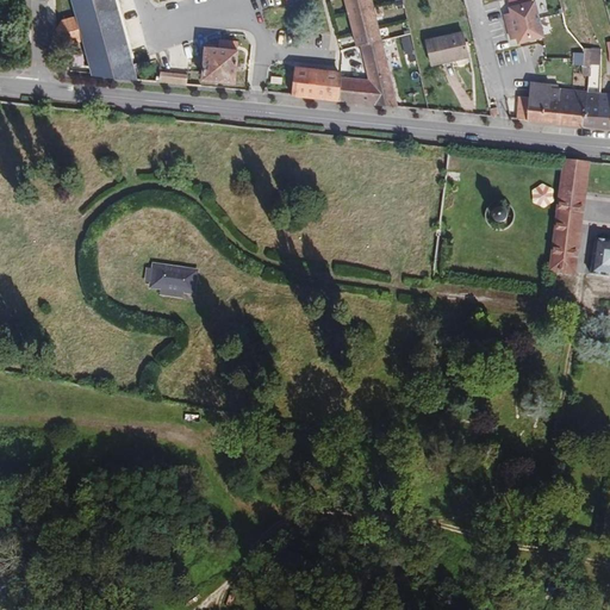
[(85,43),(97,75),(138,80),(135,63),(114,0),(72,0),(78,18),(64,23),(58,31),(62,42),(72,47),(85,43)]
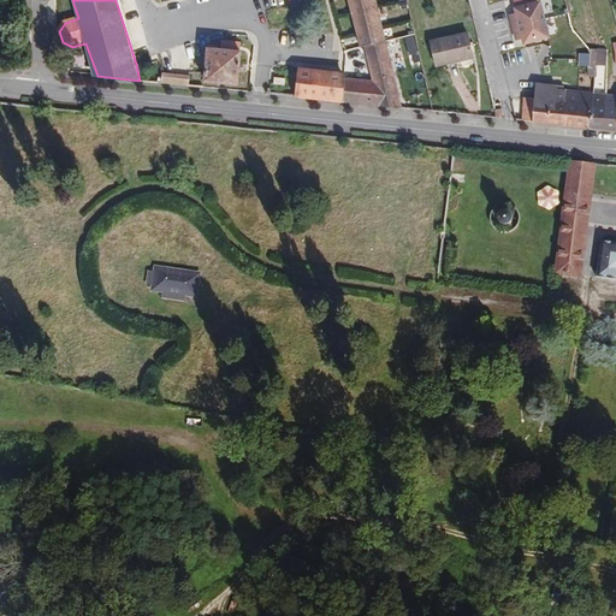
[(347,0),(360,47),(362,46),(385,40),(375,0),(347,0)]
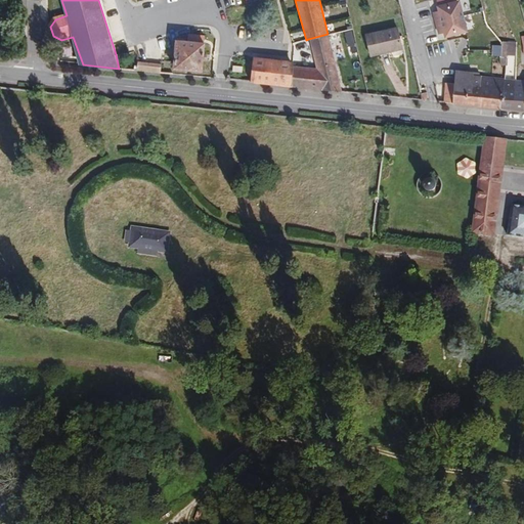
[(437,9),(432,11),(434,20),(463,13),(459,0),(453,0),(436,4),(437,9)]
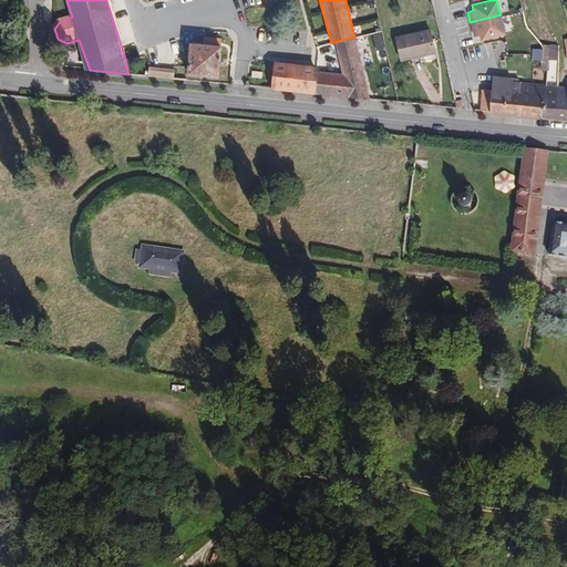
[(501,14),(470,22),(474,37),(478,35),(481,42),(506,35),(501,14)]
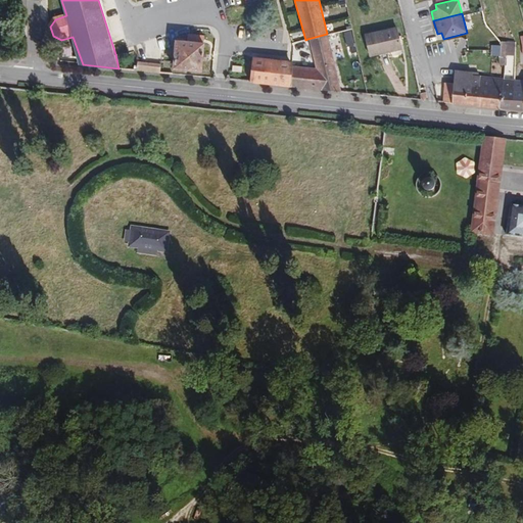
[(364,33),(369,56),(402,48),(397,25),(364,33)]
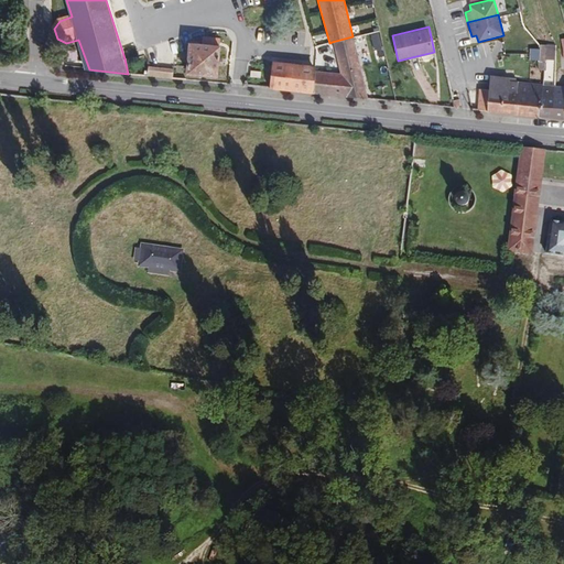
[(191,43),(187,73),(216,76),(220,46),(218,46),(218,39),(198,36),(198,43),(191,43)]
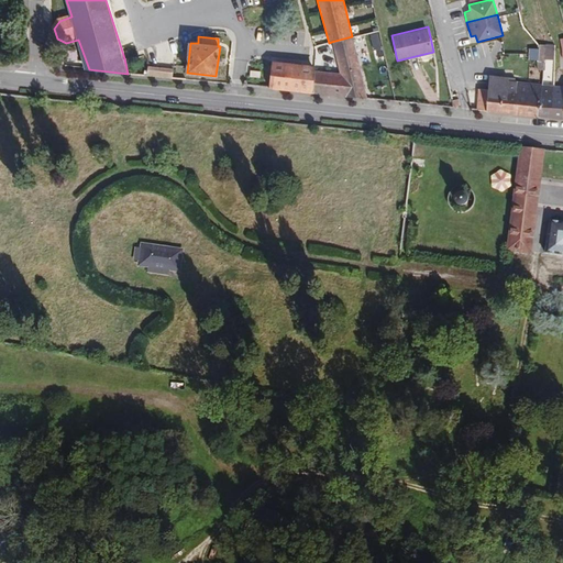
[(338,72),(312,72),(311,92),(367,97),(352,36),(331,42),(338,72)]
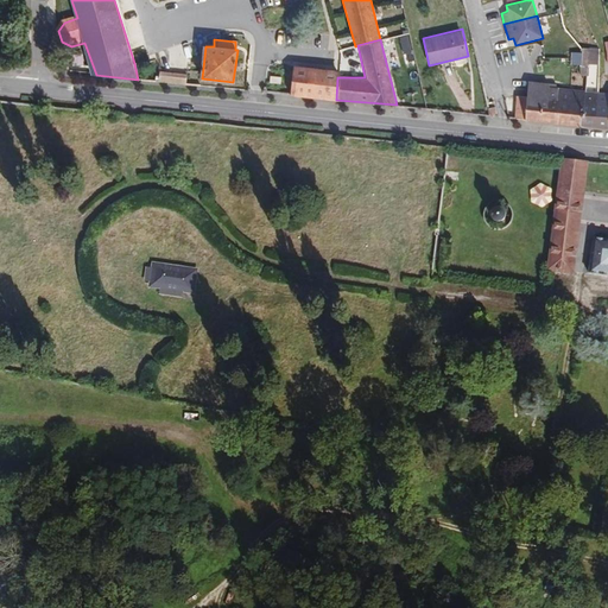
[(590,51),(589,63),(599,65),(600,54),(590,51)]
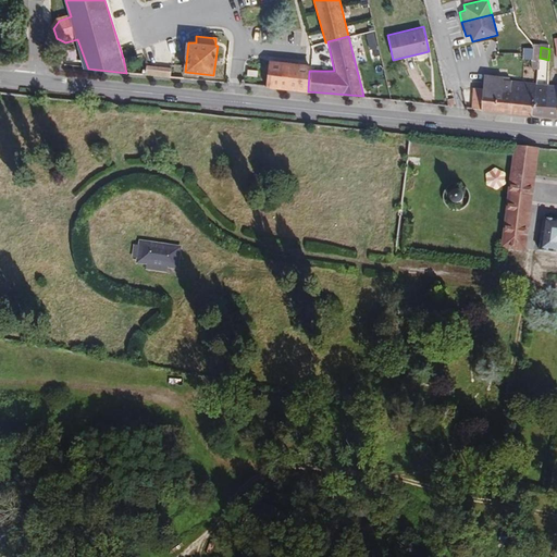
[(302,91),(305,70),(305,67),(262,63),(260,87),(302,91)]
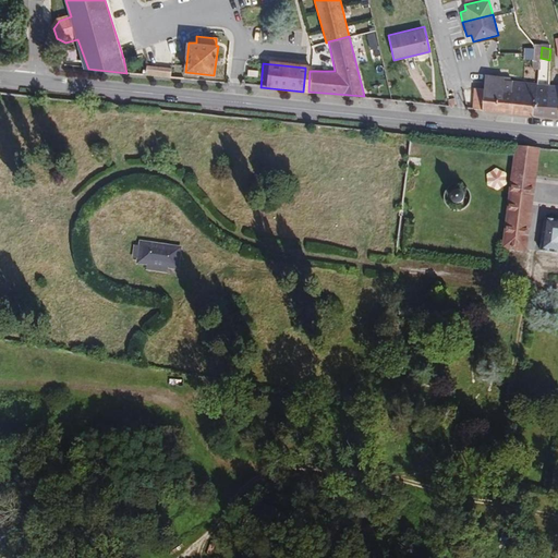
[(147,65),(146,75),(183,80),(184,75),(183,75),(183,70),(147,65)]
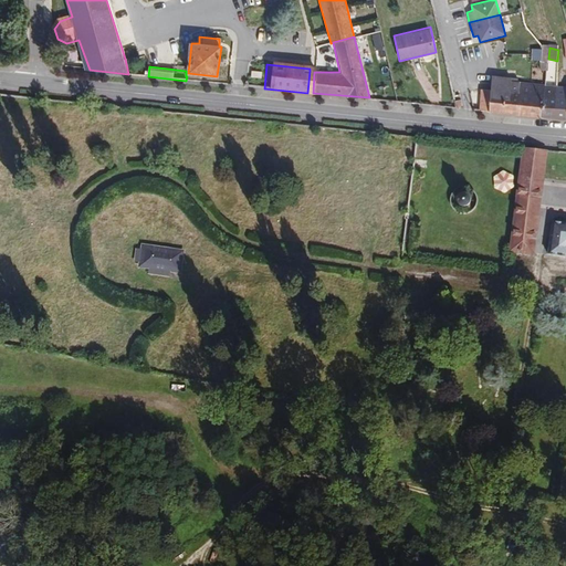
[(543,118),(546,87),(519,85),(511,85),(512,82),(492,80),(491,93),(489,113),(543,118)]
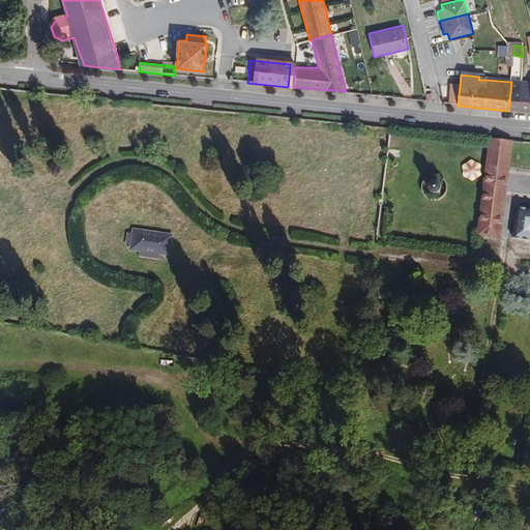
[(519,113),(522,83),(511,82),(508,111),(519,113)]
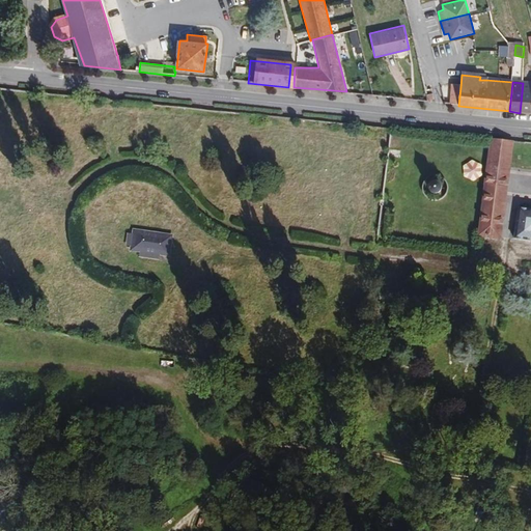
[(530,111),(530,83),(523,83),(520,113),(530,113),(530,111)]
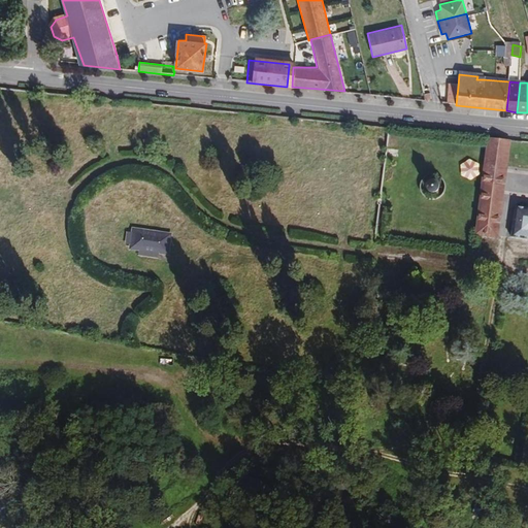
[(449,104),(456,105),(458,87),(450,86),(449,104)]
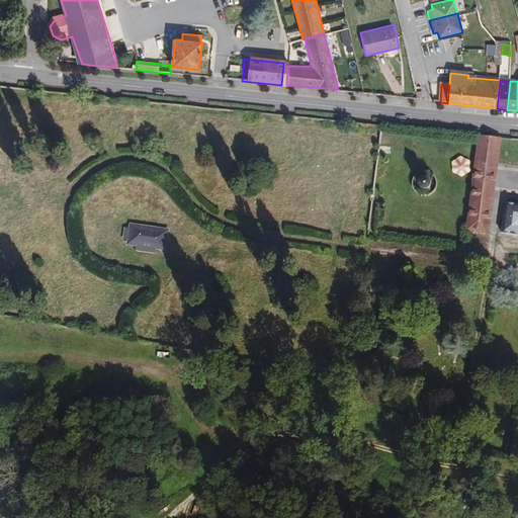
[(500,138),(477,134),(463,228),(487,232),(500,138)]
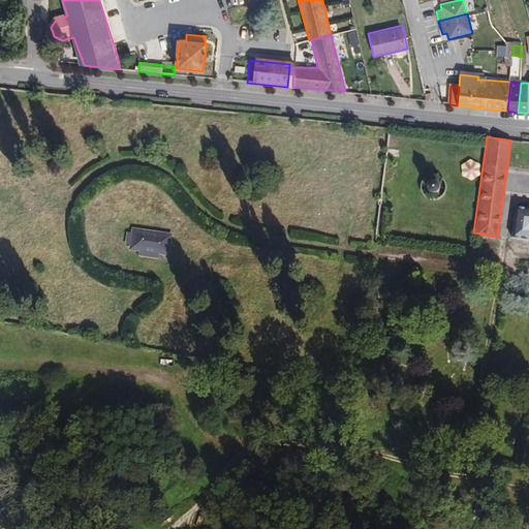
[(433,193),(437,191),(439,188),(438,185),(436,182),(432,181),(429,182),(426,185),(427,189),(429,192),(433,193)]
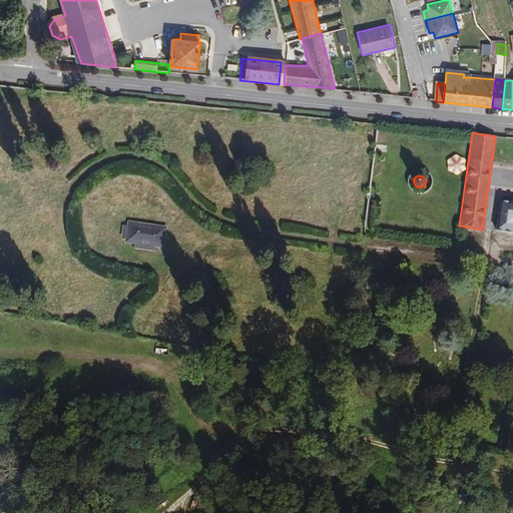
[(512,202),(499,201),(495,232),(512,234),(512,202)]
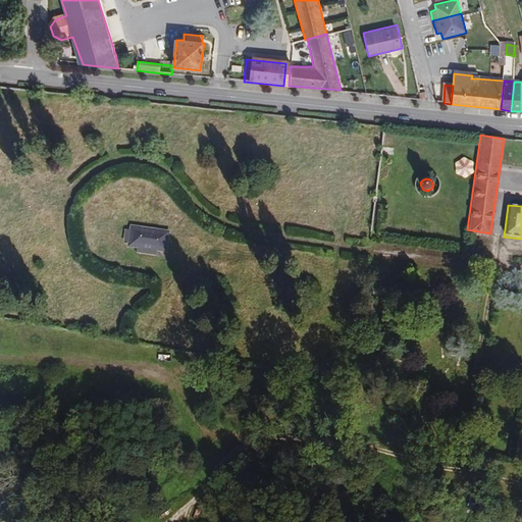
[(166,232),(132,228),(131,230),(126,229),(124,240),(128,240),(127,245),(136,246),(136,251),(155,254),(156,249),(164,250),(166,232)]
